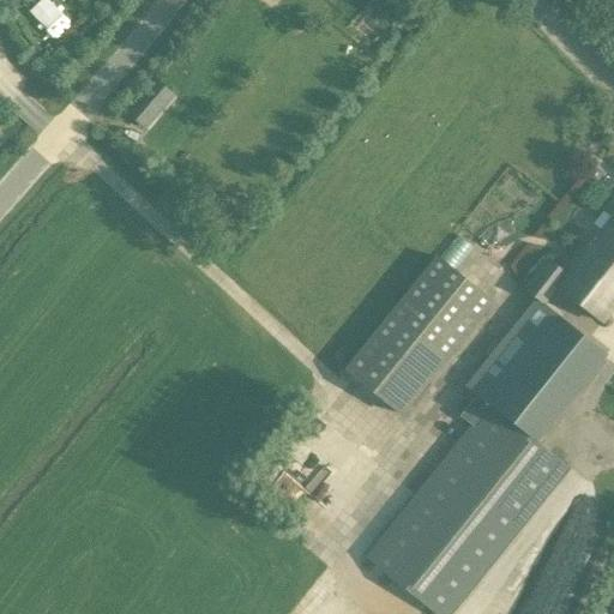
[(43,0),(28,14),(50,41),(70,24),(49,0),(43,0)]
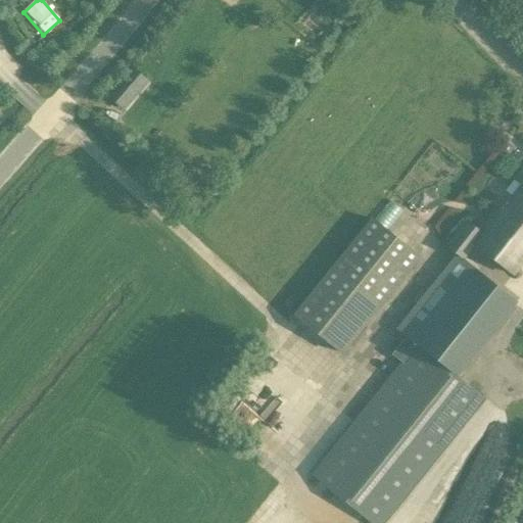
[(121,107),(145,79),(132,68),(108,96),(121,107)]
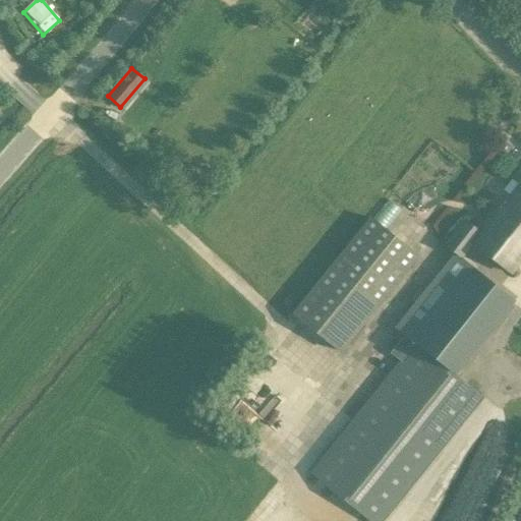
[(467,219),(445,246),(454,253),(462,259),(473,244),(513,275),(520,264),(520,181),(483,231),(467,219)]
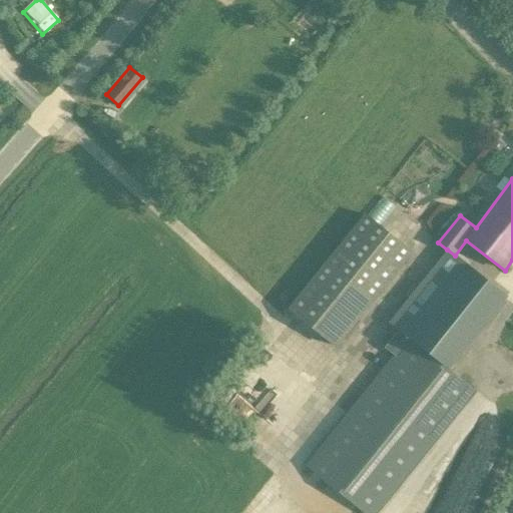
[(365,214),(289,310),(336,348),(412,252),(365,214)]
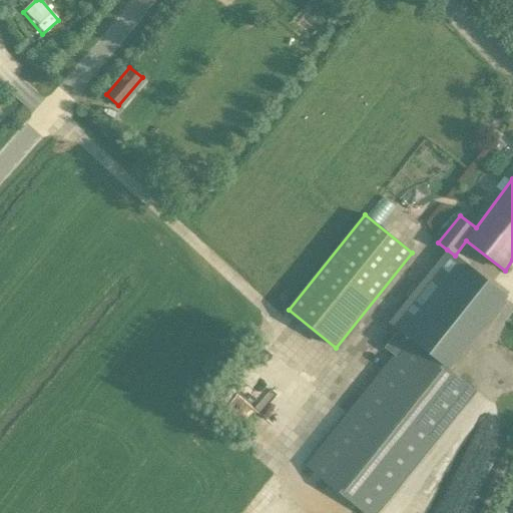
[(447,249),(391,323),(449,368),(506,295),(455,255),(447,249)]
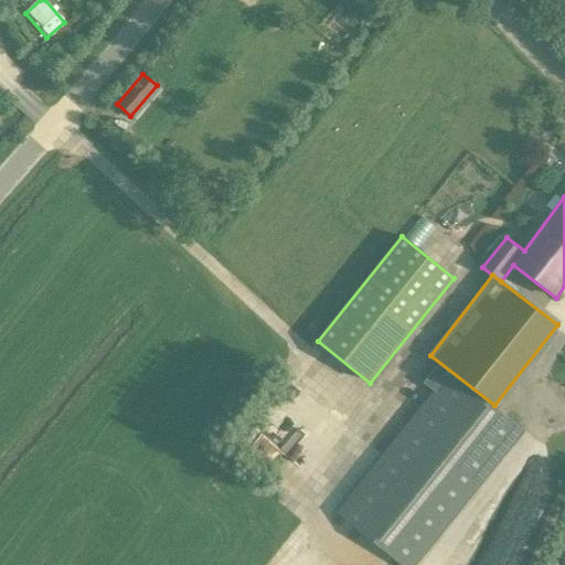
[(414,564),(523,430),(503,415),(450,372),(439,363),(424,383),(435,392),(337,513),(391,555),(402,564),(414,564)]
